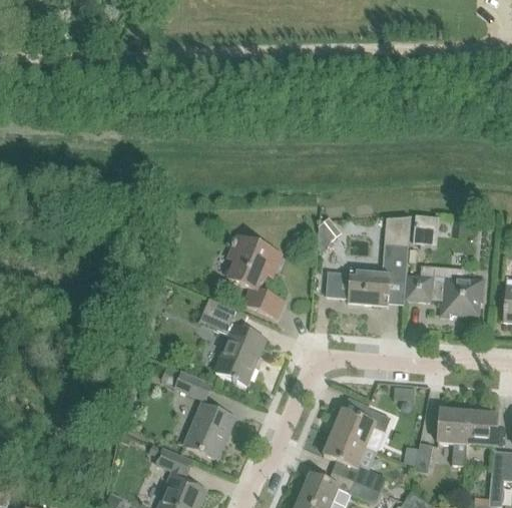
[(416,214),(415,220),(412,242),(437,244),(439,216),(416,214)]
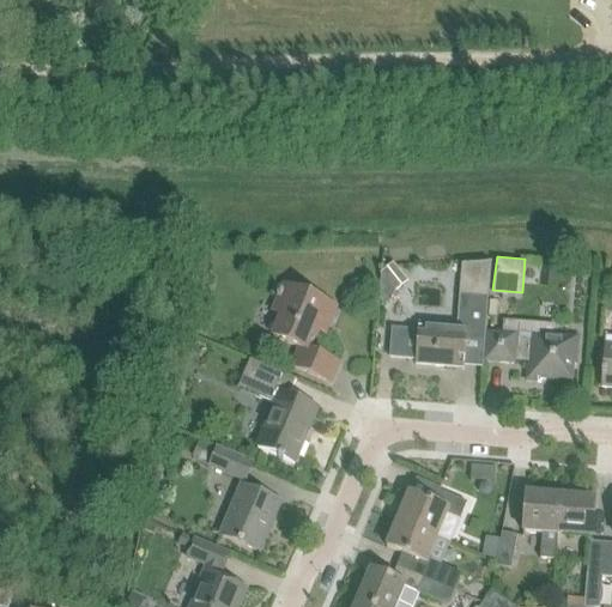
[(465,334),(484,335),(490,259),(461,261),(458,290),(455,322),(418,319),(417,334),(412,334),(413,326),(392,325),(389,352),(416,354),(414,359),(456,363),(458,347),(464,347),(465,334)]
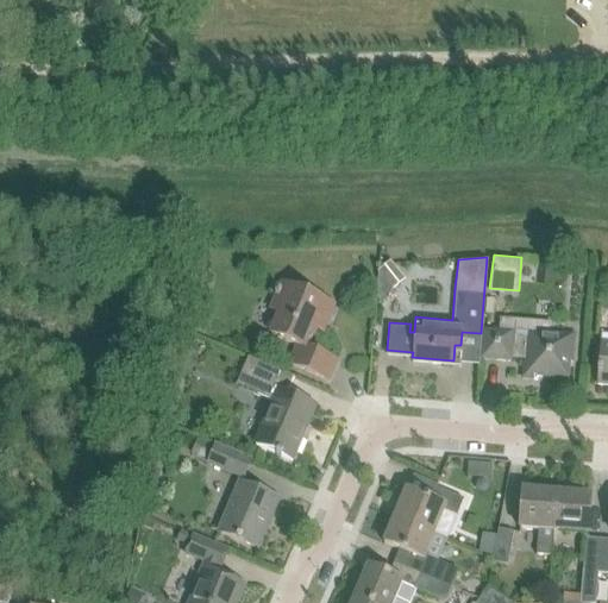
[(388,258),(375,269),(387,283),(400,272),(388,258)]
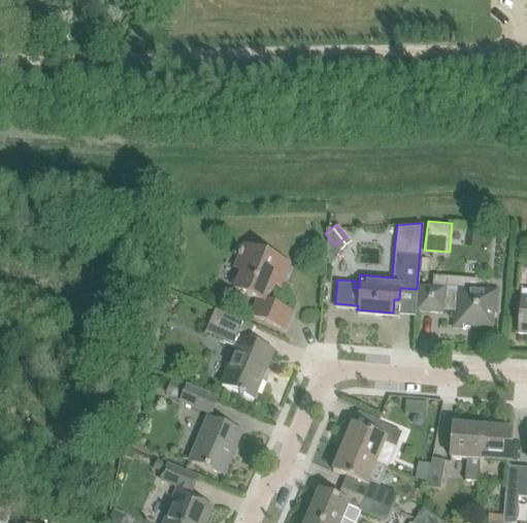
[(281,257),(262,249),(240,239),(231,262),(239,265),(232,283),(256,293),(248,311),(284,326),(291,308),(266,298),(273,280),(269,278),(272,270),(274,271),(281,257)]
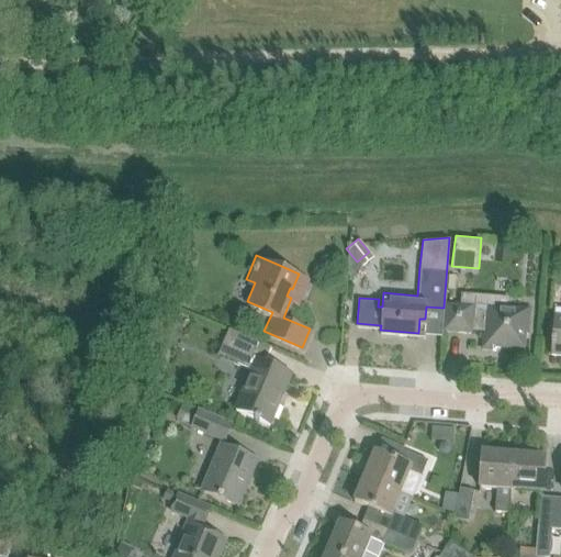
[(527,330),(529,308),(529,302),(509,301),(511,293),(460,291),(460,300),(447,300),(445,326),(470,329),(470,326),(483,327),(482,344),(495,346),(495,342),(523,345),(524,329),(527,330)]
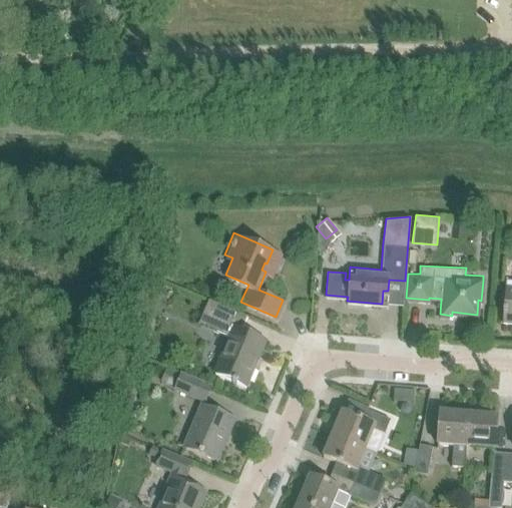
[(511,277),(506,277),(502,319),(511,320),(511,277)]
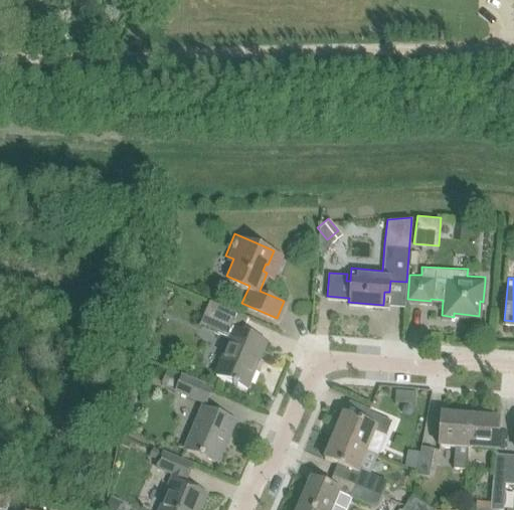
[(248,315),(229,307),(207,297),(198,321),(230,334),(214,371),(246,385),(266,339),(241,329),(248,315)]
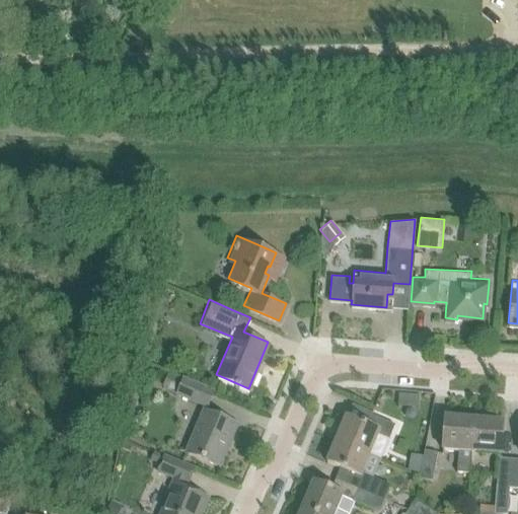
[(162,382),(178,388),(177,389),(207,402),(213,387),(183,375),(167,369),(162,382)]
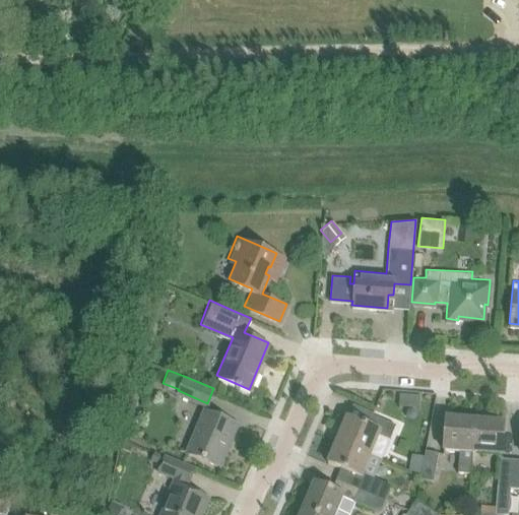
[(237,423),(218,414),(204,408),(187,450),(216,463),(228,437),(231,438),(237,423)]
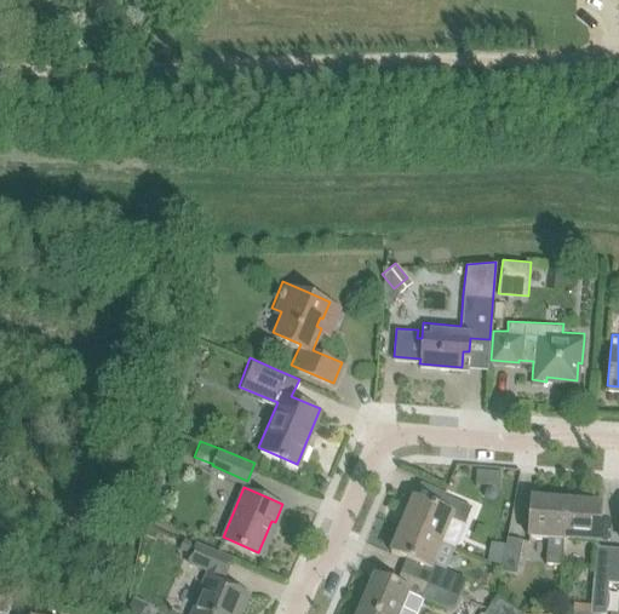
[(401,522),(441,539),(451,516),(464,522),(471,504),(443,491),(437,505),(413,494),(401,522)]
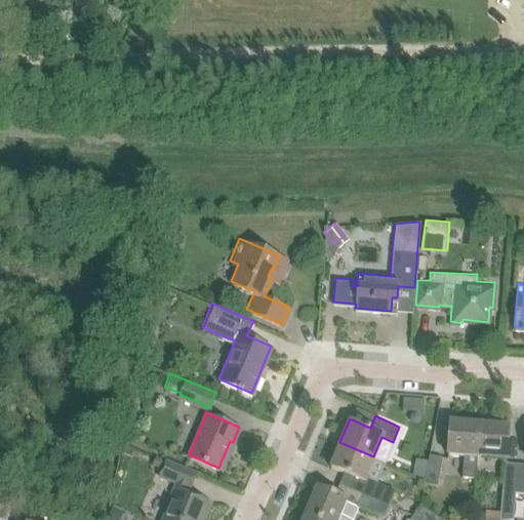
[(474,475),(475,453),(477,453),(479,421),(450,418),(447,451),(462,452),(460,475),(474,475)]
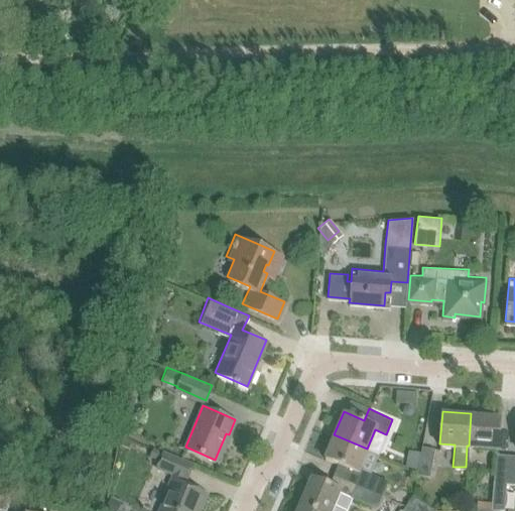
[(497,448),(498,436),(499,416),(471,413),(469,445),(497,448)]
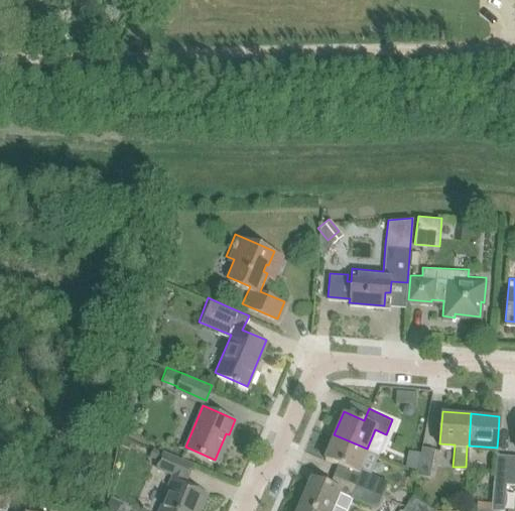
[(341,476),(355,482),(381,493),(386,479),(359,468),(367,449),(334,434),(325,456),(345,465),(341,476)]
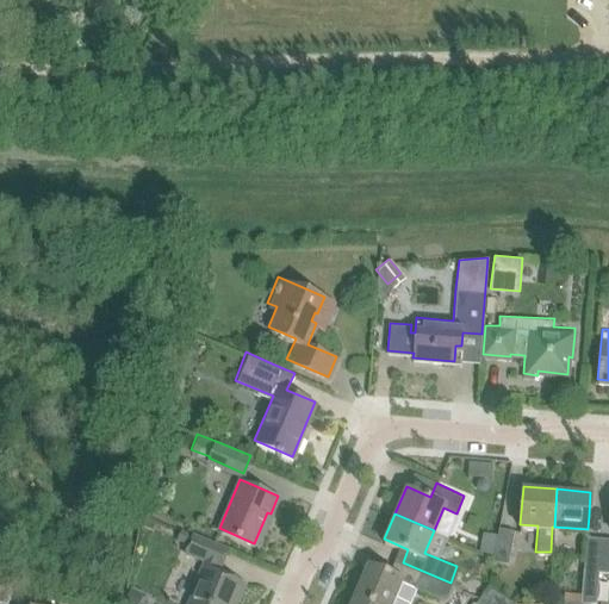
[(185,603),(229,603),(232,595),(238,597),(244,581),(215,570),(217,562),(221,564),(228,547),(193,533),(193,530),(180,525),(175,539),(188,542),(185,550),(205,559),(185,603)]
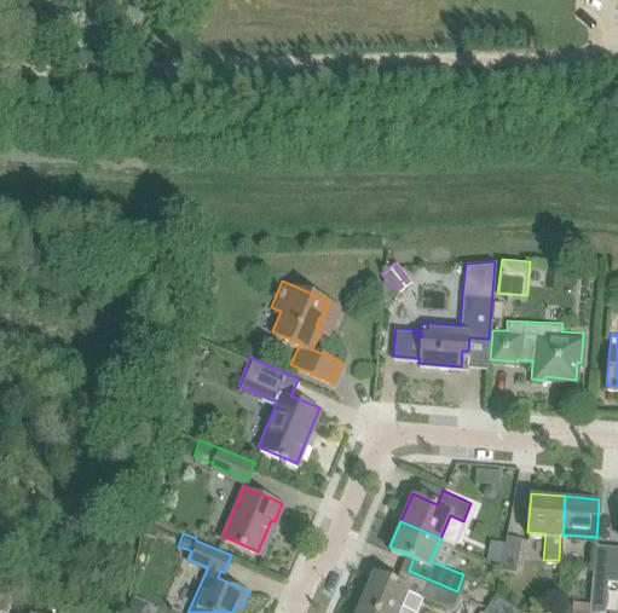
[(504,541),(501,559),(500,566),(515,568),(521,536),(506,533),(504,541)]
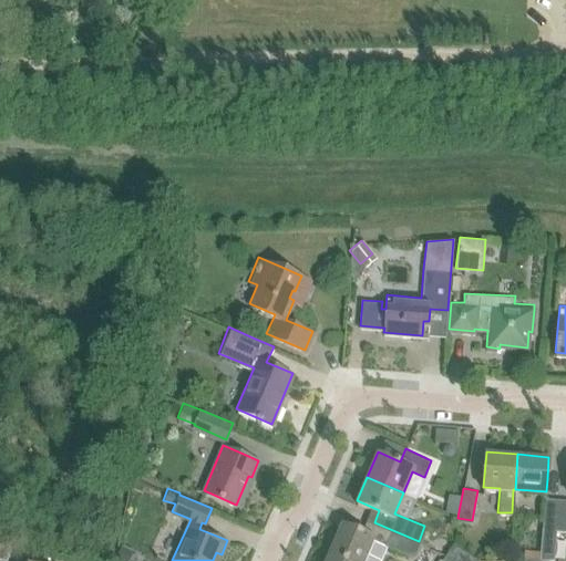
[(459,511),(462,495),(449,491),(445,509),(459,511)]
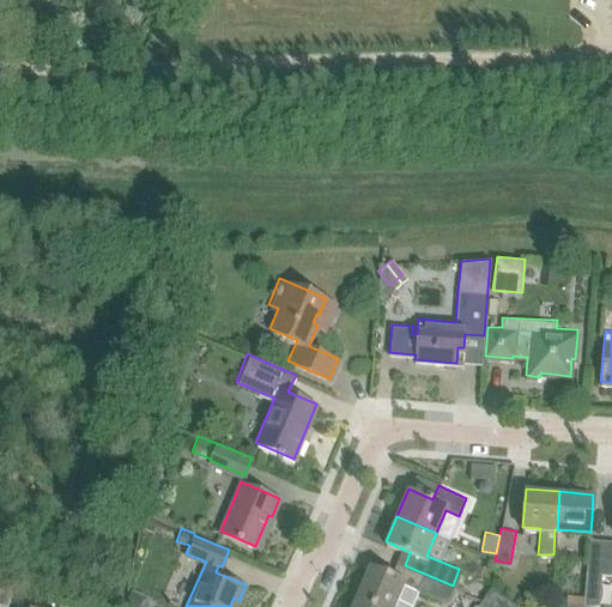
[(604,538),(589,536),(585,594),(583,602),(598,602),(600,581),(601,571),(604,538)]
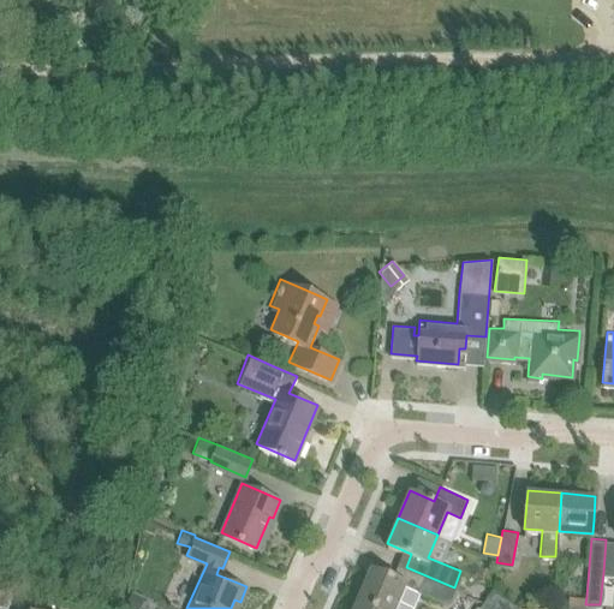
[(613,539),(606,539),(603,573),(613,573),(613,539)]
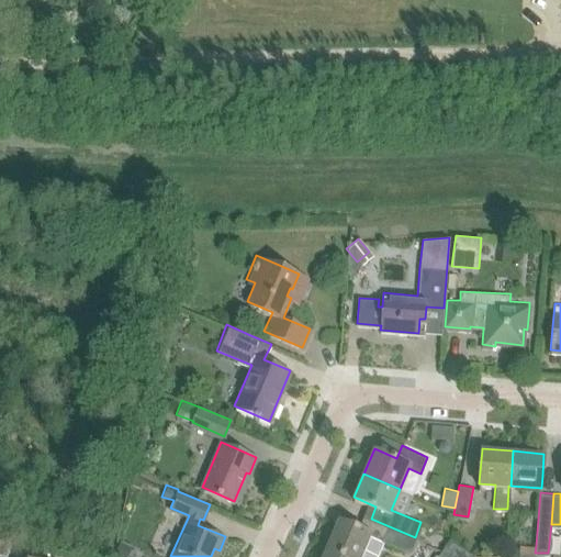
[(374,556),(381,542),(368,536),(370,532),(339,520),(327,548),(346,556),(374,556)]
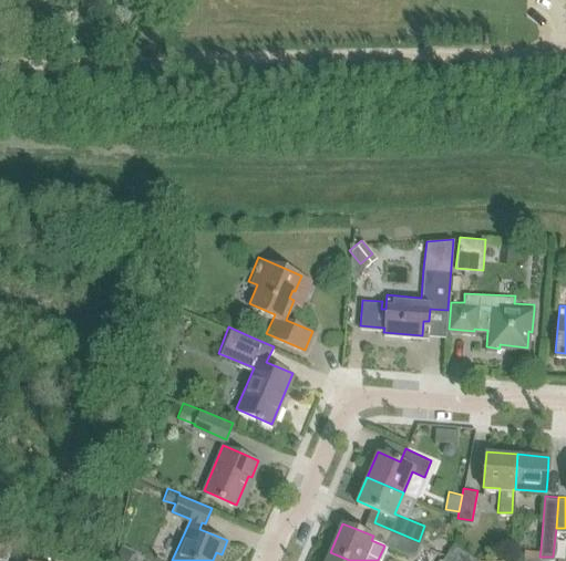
[(419,541),(390,529),(384,543),(413,556),(419,541)]
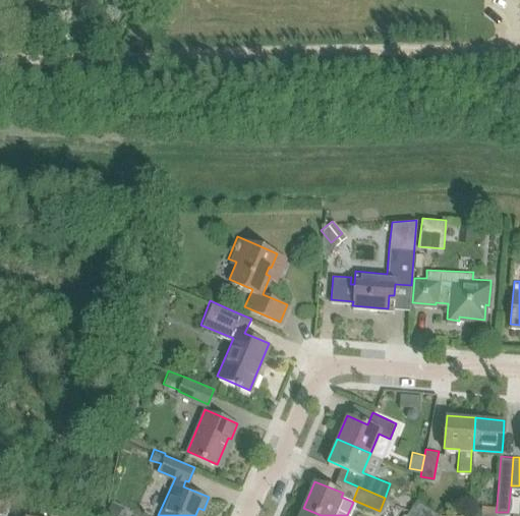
[(112,496),(106,509),(115,513),(121,500),(112,496)]
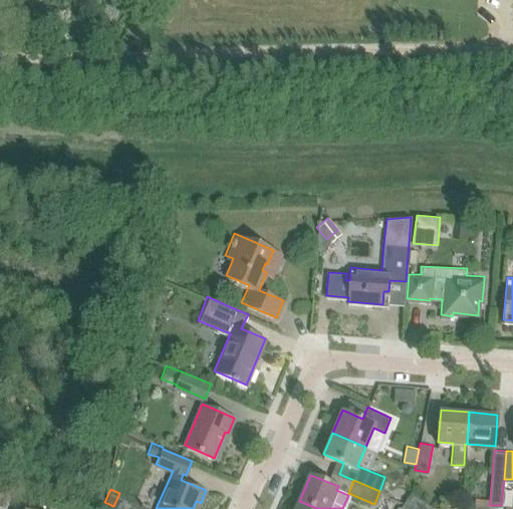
[(416,508),(433,508),(435,507),(412,491),(405,501),(416,508)]
